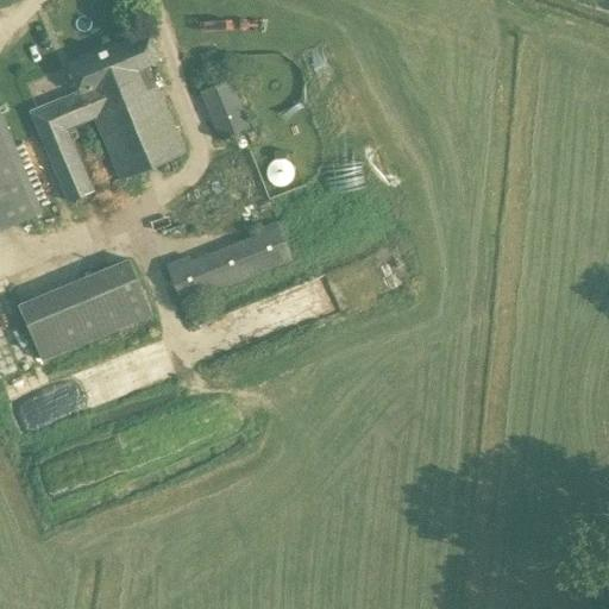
[(68,66),(79,90),(27,112),(67,203),(94,192),(68,131),(94,120),(119,181),(187,154),(158,85),(156,86),(148,66),(159,61),(149,33),(68,66)]
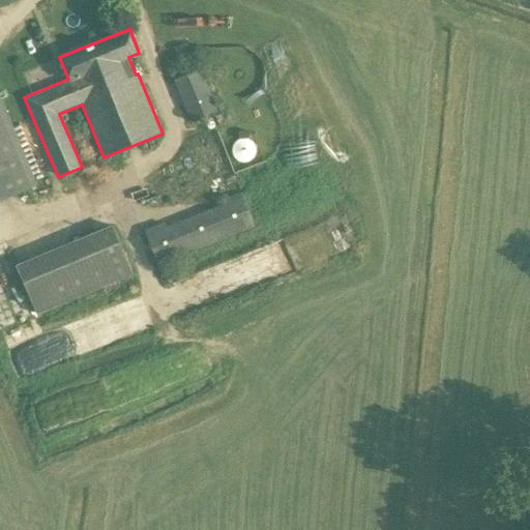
[(174,81),(190,121),(216,111),(200,70),(174,81)]
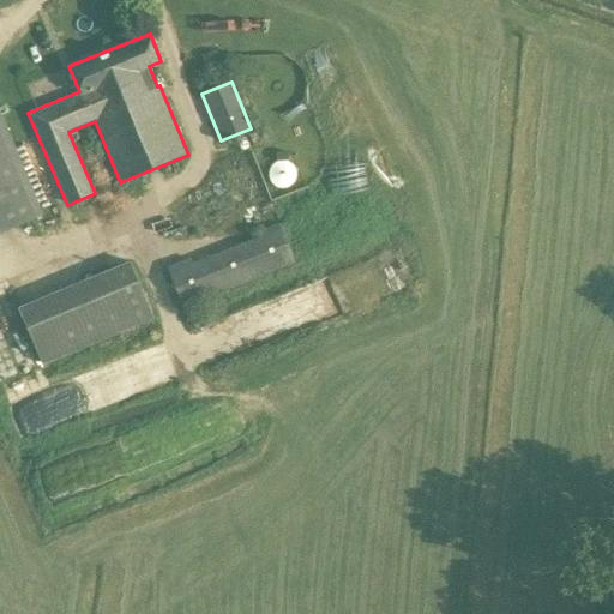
[(0,112),(0,233),(43,216),(0,112)]
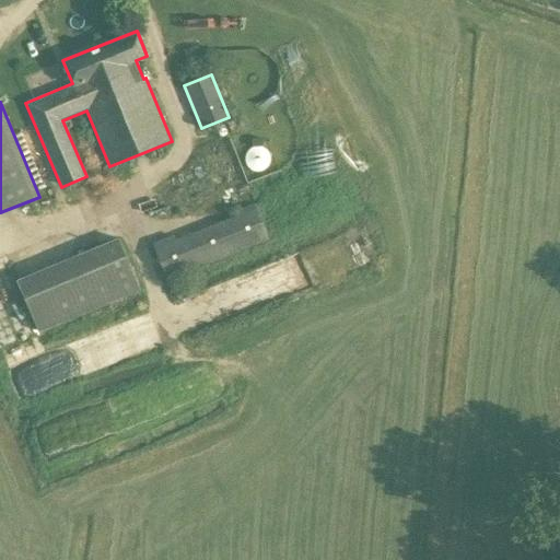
[(166,280),(269,241),(256,203),(152,244),(166,280)]
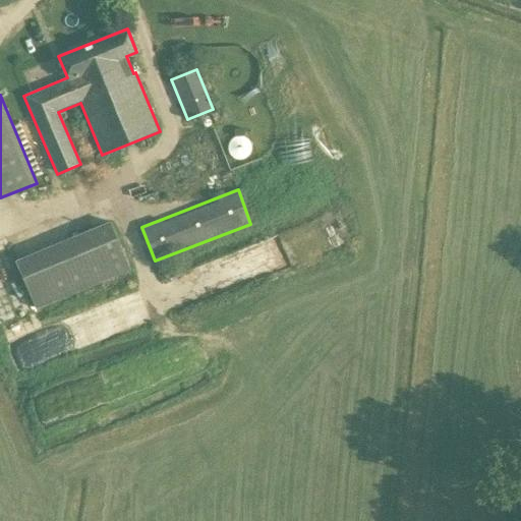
[(130,271),(110,222),(14,262),(36,310),(130,271)]
